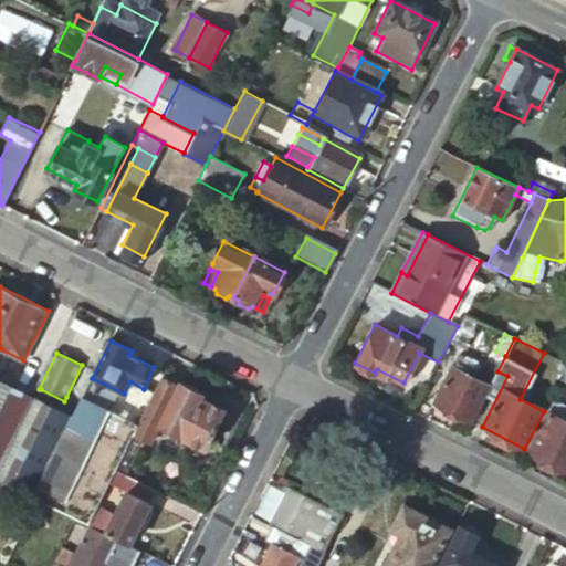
[(432,401),(470,421),(490,386),(457,369),(463,355),(459,353),(432,401)]
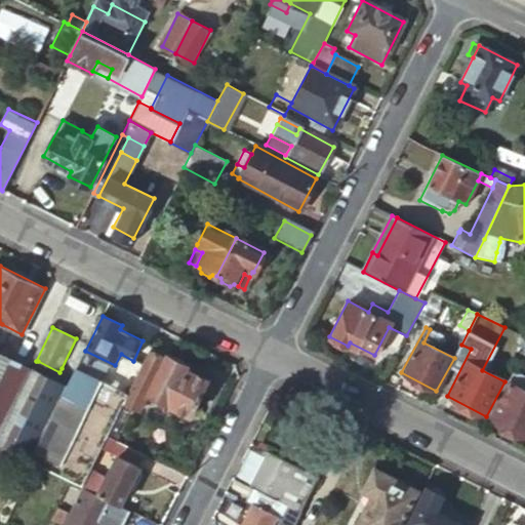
[(164,357),(151,351),(144,366),(128,394),(121,407),(127,410),(129,406),(138,409),(148,394),(190,415),(208,380),(186,368),(188,364),(166,353),(164,357)]
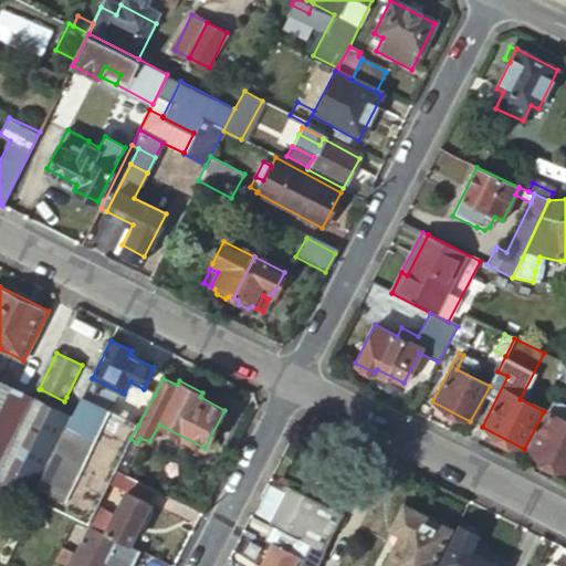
[(0,467),(35,398),(0,380),(0,467)]
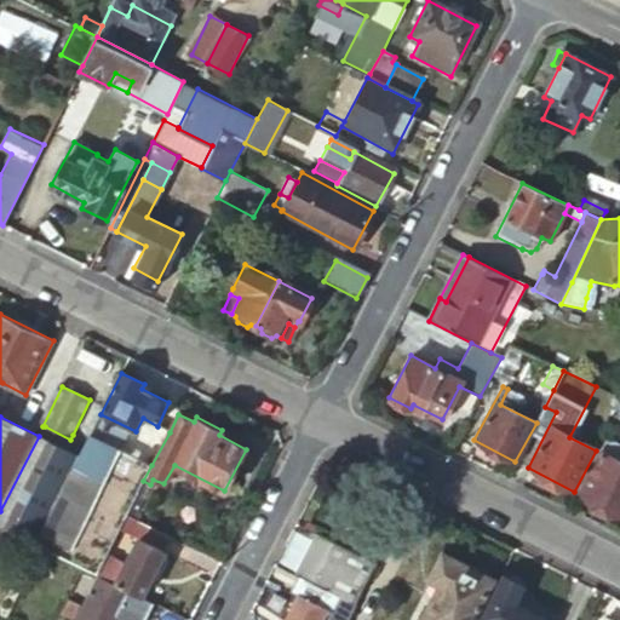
[(136,431),(125,451),(151,465),(170,432),(158,426),(143,418),(136,431)]
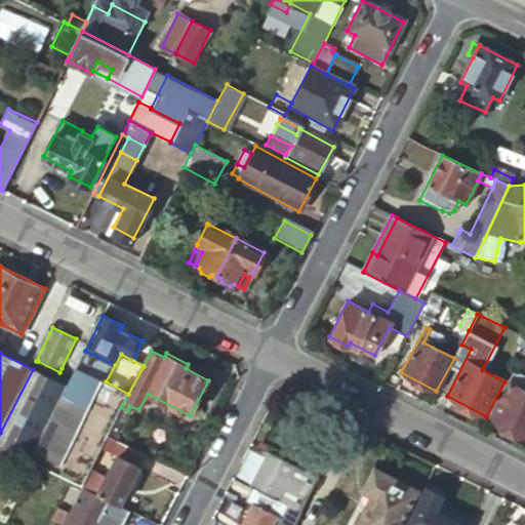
[(38,361),(33,369),(67,387),(73,374),(62,368),(59,372),(38,361)]
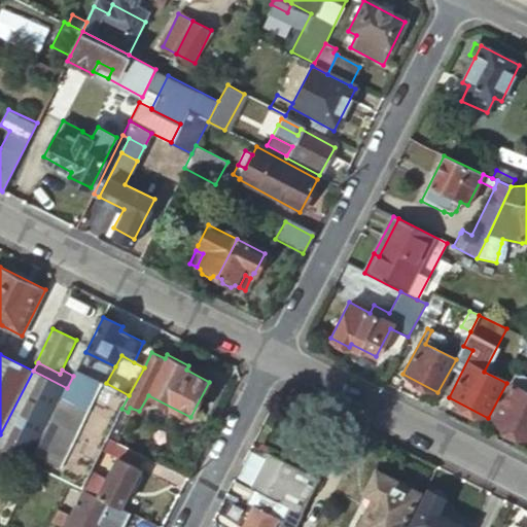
[(77,367),(75,372),(85,377),(88,374),(77,367)]
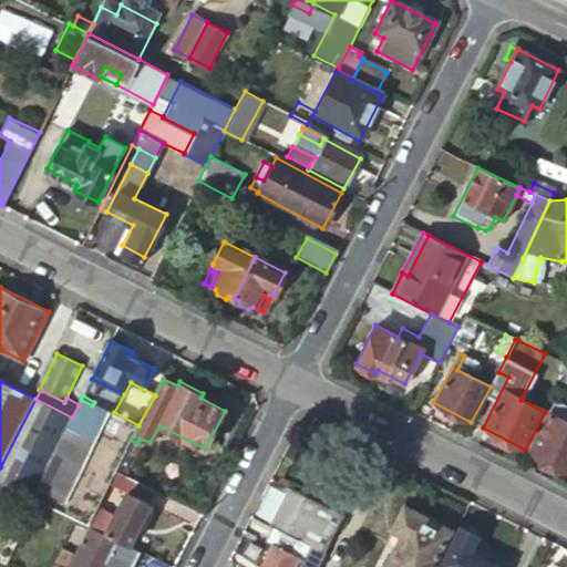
[(35,399),(0,467),(0,480),(32,496),(72,418),(35,399)]
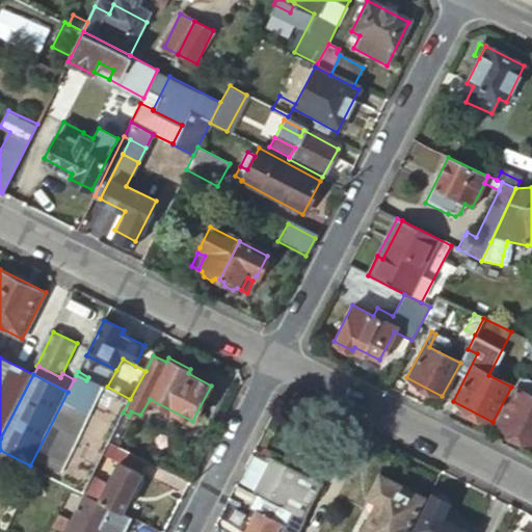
[(68,392),(30,466),(37,470),(72,487),(81,491),(89,477),(108,441),(114,430),(123,413),(130,399),(107,387),(88,377),(86,380),(76,375),(74,379),(68,392)]
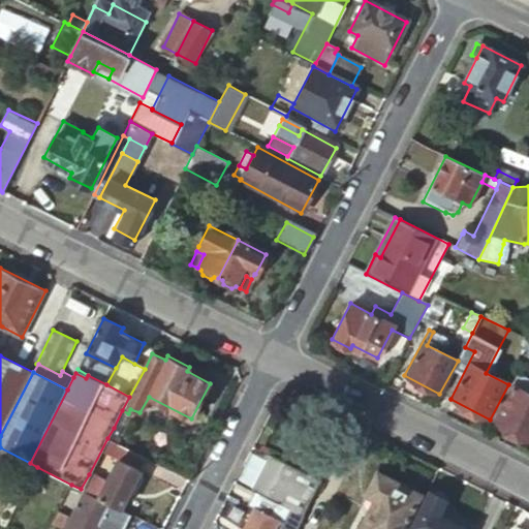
[(517,374),(492,421),(528,440),(528,389),(525,386),(528,380),(517,374)]
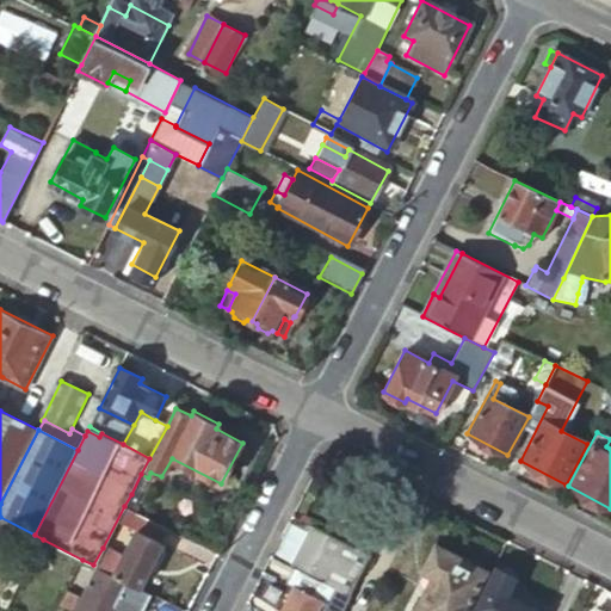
[(137,498),(148,477),(141,474),(131,494),(137,498)]
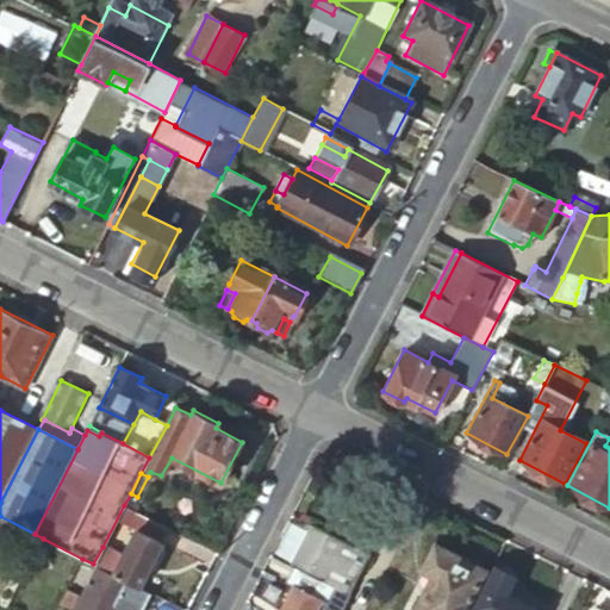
[(131,493),(124,505),(136,511),(139,505),(135,502),(137,497),(131,493)]
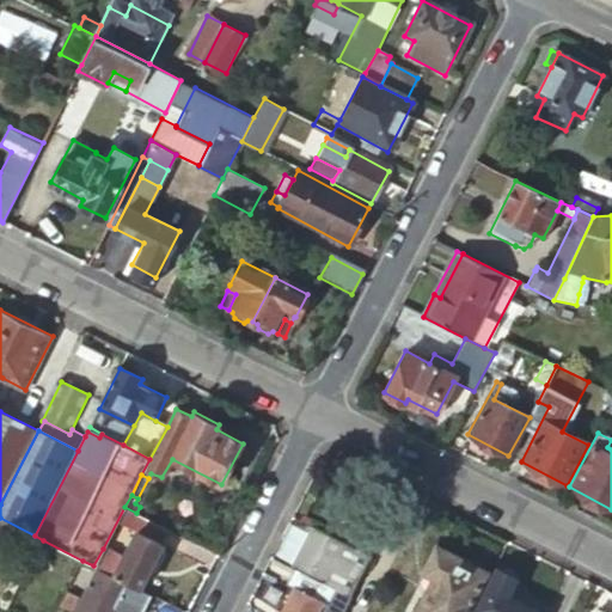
[(103,549),(93,565),(101,569),(139,588),(152,562),(154,563),(155,563),(158,563),(159,562),(164,551),(164,549),(163,548),(161,548),(160,546),(169,530),(144,516),(122,560),(103,549)]
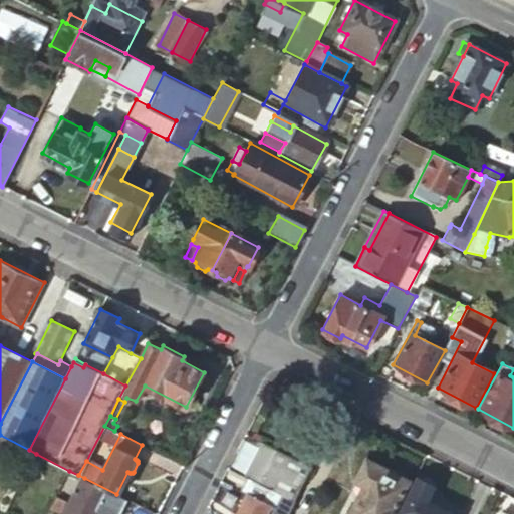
[(296,460),(261,441),(258,447),(288,462),(274,488),(273,492),(278,495),(296,460)]
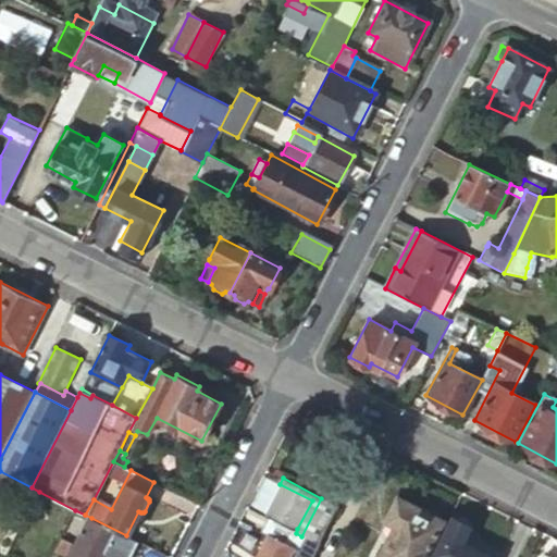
[(312,500),(280,484),(265,512),(297,529),(312,500)]
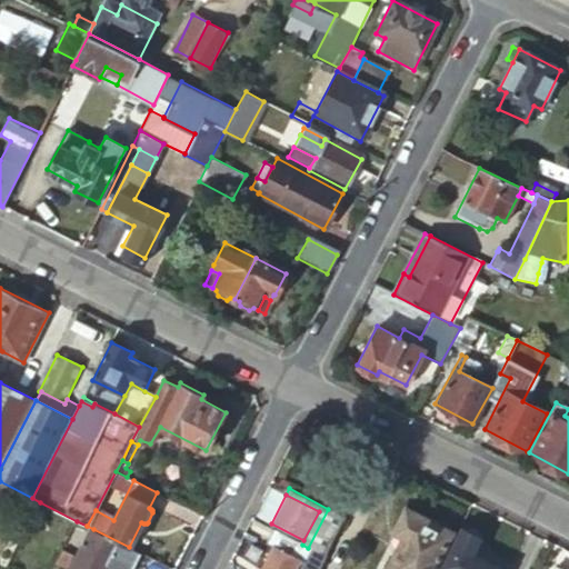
[(343,517),(328,509),(308,548),(310,549),(323,556),(343,517)]
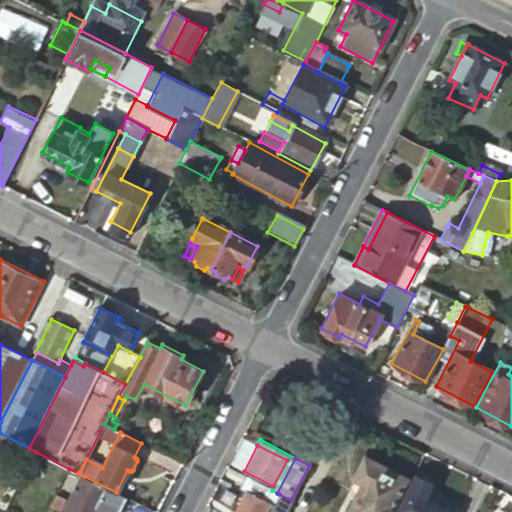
[(394,511),(410,482),(366,459),(355,480),(364,485),(363,486),(366,488),(358,502),(355,500),(348,511),(394,511)]
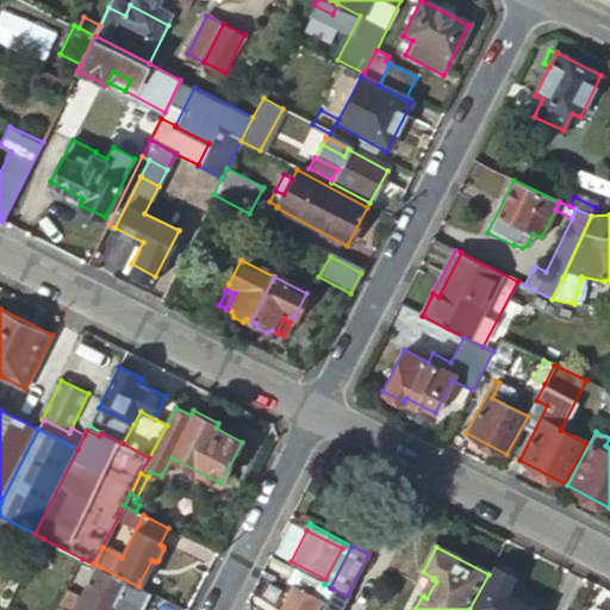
[(291,561),(288,565),(292,567),(324,584),(325,579),(291,561)]
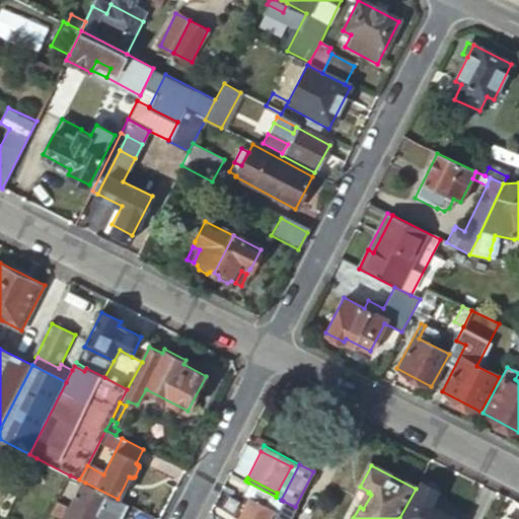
[(423,484),(420,482),(416,489),(399,518),(460,518),(459,518),(433,505),(435,501),(439,492),(436,491),(435,486),(426,482),(423,484)]
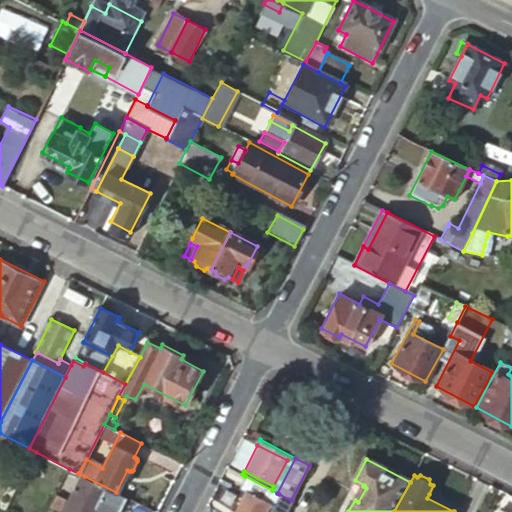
[(119,511),(127,498),(116,492),(84,476),(66,511),(97,511),(98,510),(103,511),(119,511)]
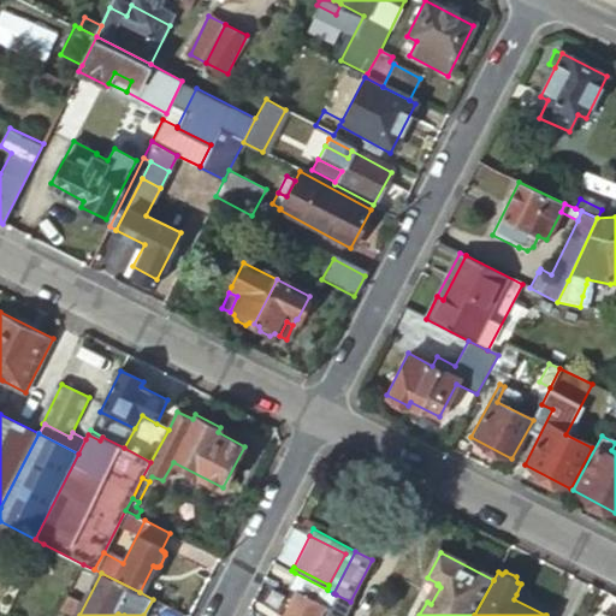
[(327,590),(295,573),(289,587),(295,591),(282,615),(318,615),(323,605),(329,608),(336,594),(333,593),(327,590)]
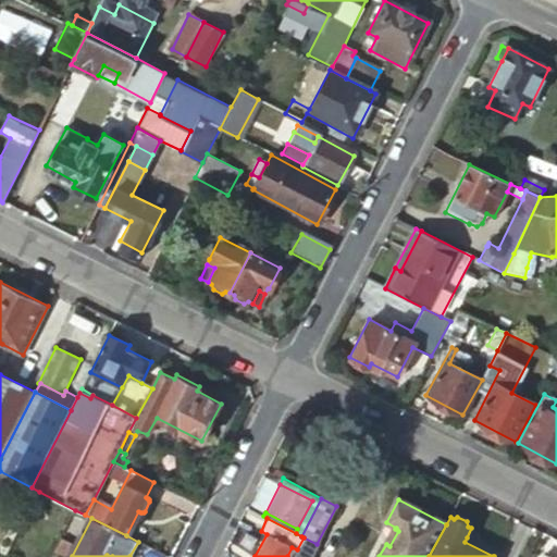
[(64,556),(73,542),(62,536),(53,554),(59,556),(64,556)]
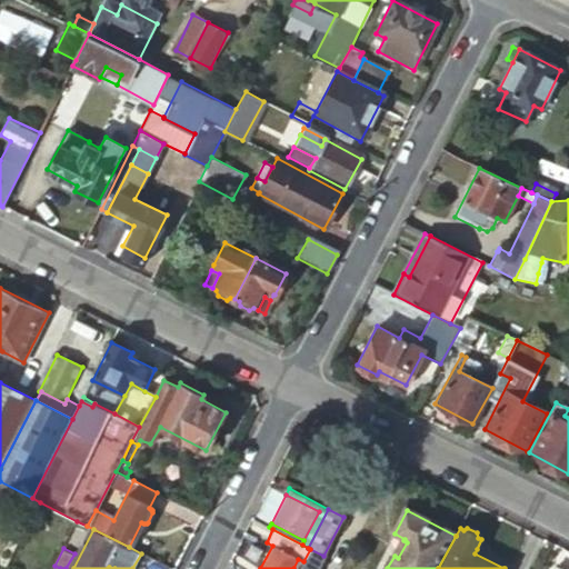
[(310,549),(303,561),(300,567),(303,568),(316,568),(323,556),(310,549)]
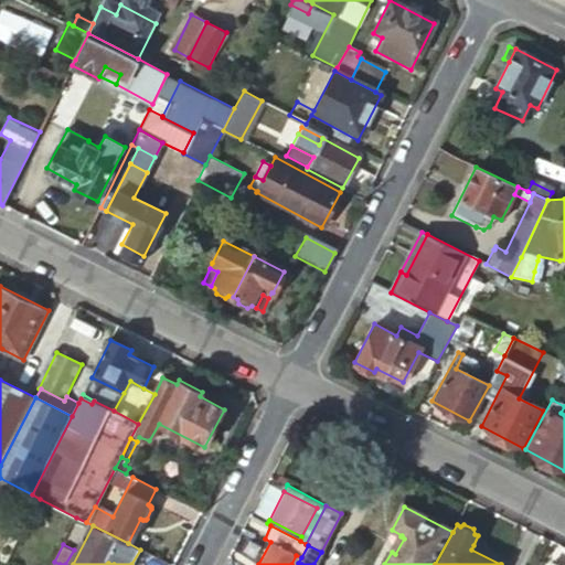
[(502,560),(473,545),(471,550),(500,564),(502,560)]
